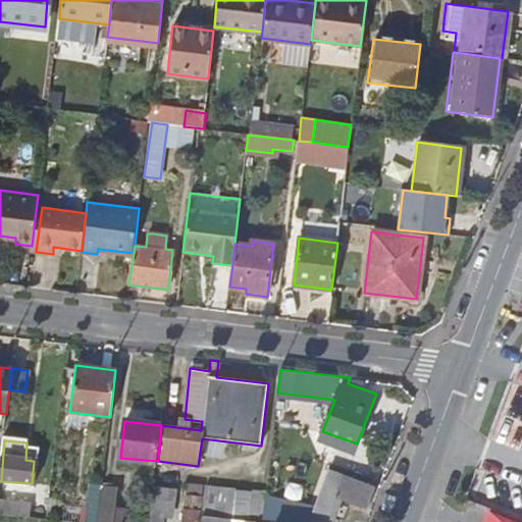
[(314,507),(311,513),(328,518),(329,518),(337,499),(366,509),(374,487),(327,471),(316,502),(314,507)]
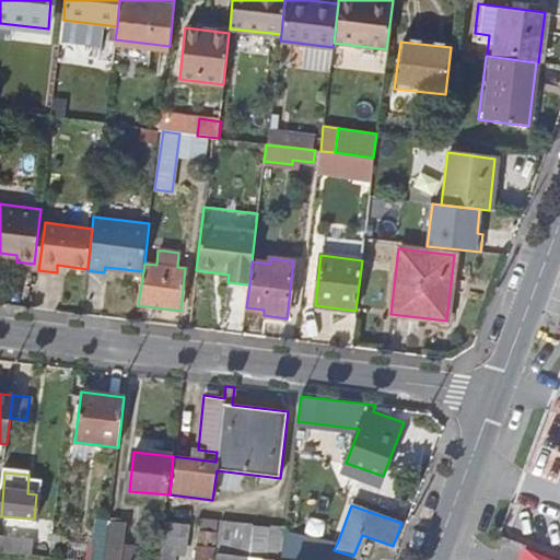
[(127,523),(96,518),(91,559),(137,559),(138,551),(124,549),(127,523)]
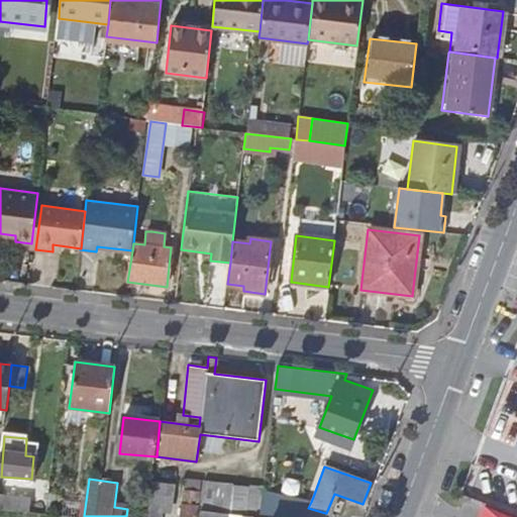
[(263,491),(204,484),(200,510),(260,516),(262,496),(263,491)]
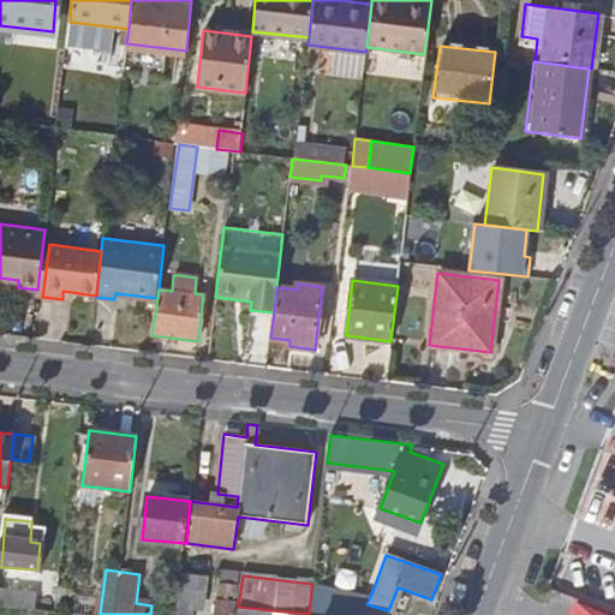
[(233,614),(237,581),(219,580),(214,614),(233,614)]
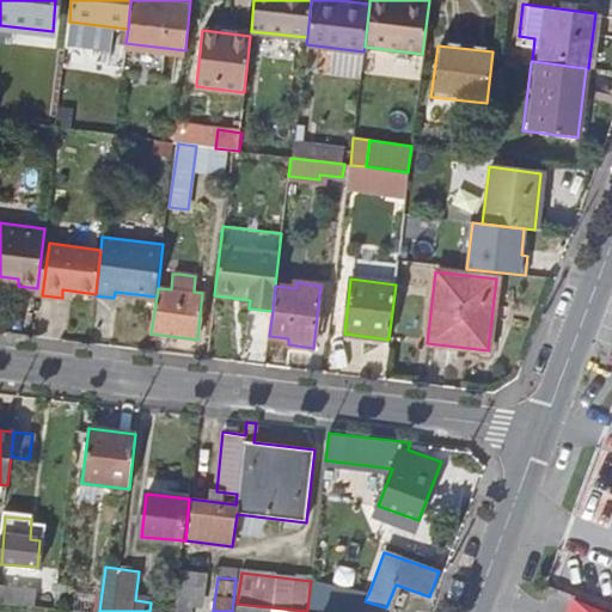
[(368,594),(371,588),(311,581),(310,587),(368,594)]
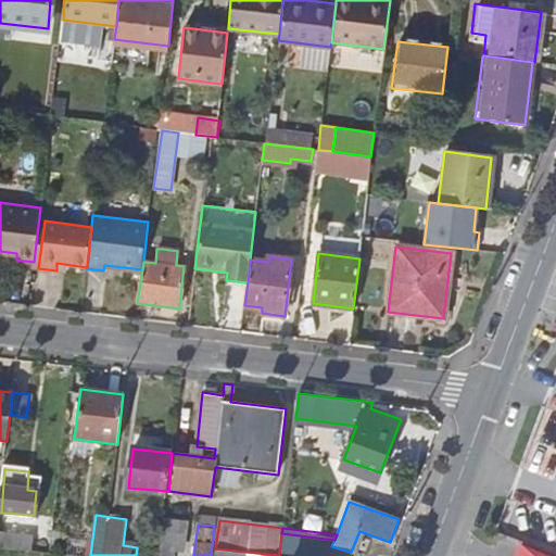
[(0,547),(32,552),(33,536),(0,532),(0,547)]
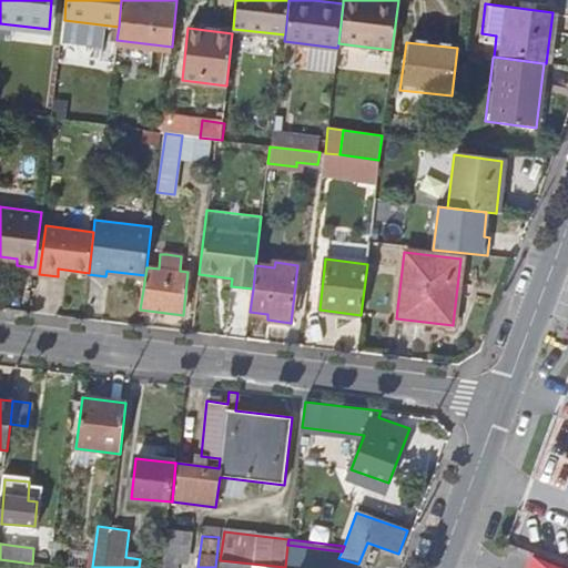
[(334,567),(338,558),(342,551),(287,545),(285,567),(287,567),(334,567)]
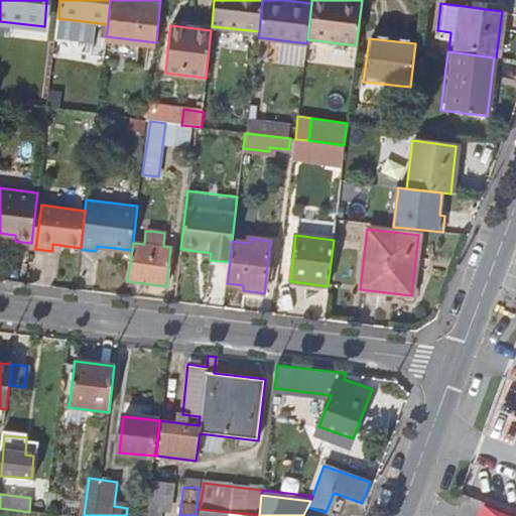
[(515,515),(515,513),(486,502),(479,515),(515,515)]
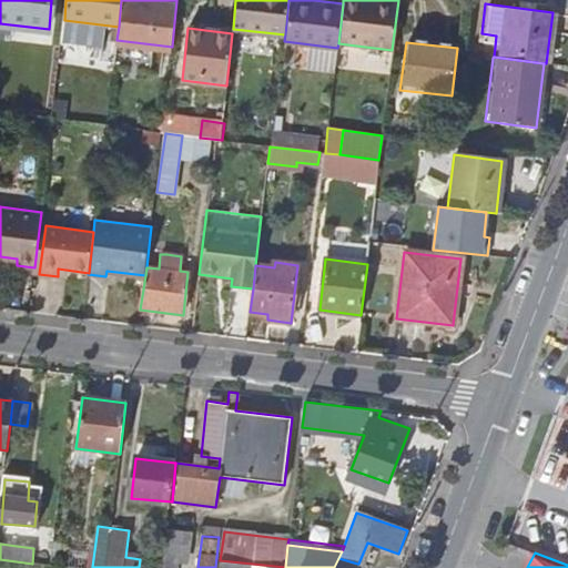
[(164,556),(163,567),(176,567),(178,557),(164,556)]
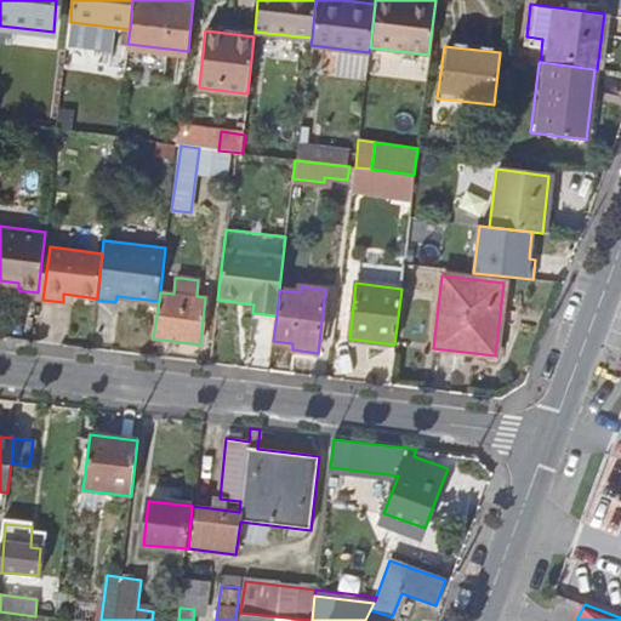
[(365,620),(387,620),(391,616),(370,610),(365,620)]
